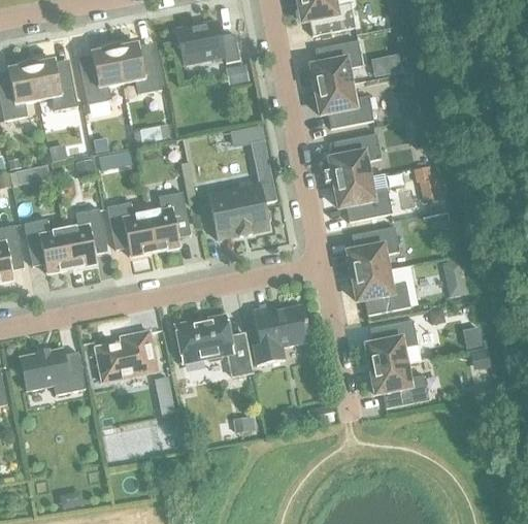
[(297,0),(301,22),(308,20),(311,35),(355,27),(350,2),(335,4),(334,0),(297,0)]
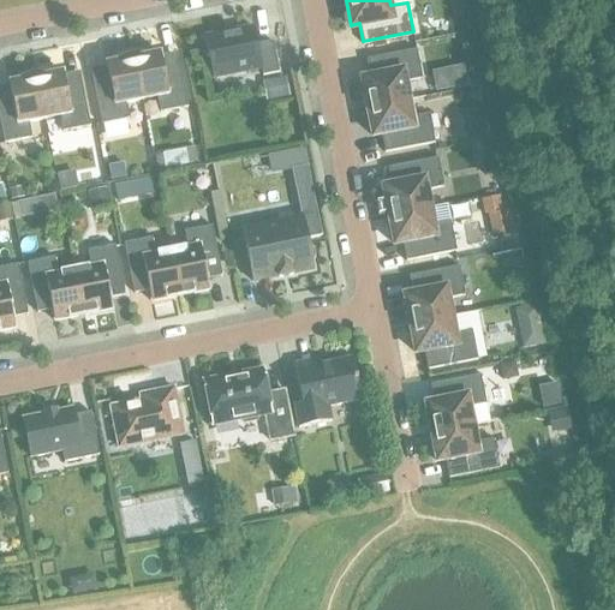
[(204,34),(212,75),(261,65),(262,73),(279,70),(273,39),(257,41),(254,24),(204,34)]
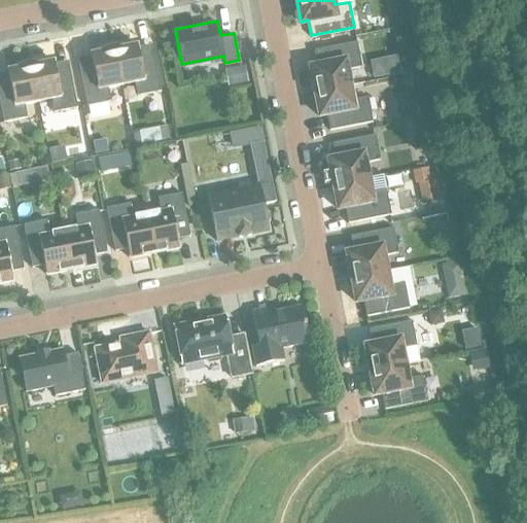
[(113,41),(121,83),(135,80),(137,94),(161,90),(152,47),(138,50),(137,43),(131,44),(131,43),(131,41),(128,41),(124,40),(120,40),(116,40),(113,41)]
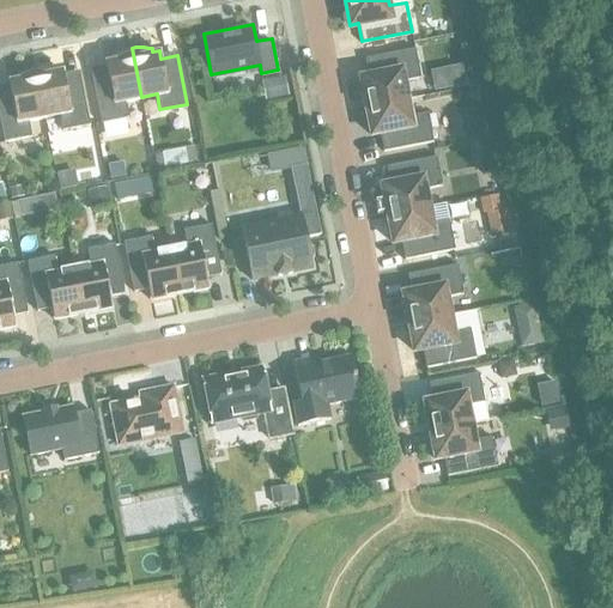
[(365,104),(407,96),(404,79),(420,76),(414,47),(365,56),(369,74),(360,76),(365,104)]
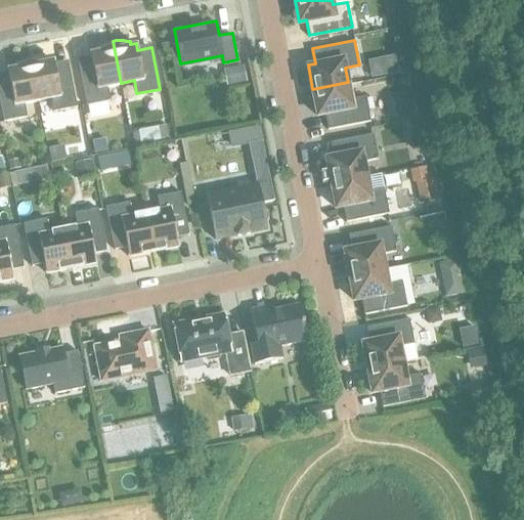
[(107,85),(121,83),(113,41),(108,42),(105,43),(102,44),(98,46),(95,48),(96,49),(96,50),(90,51),(92,59),(78,61),(86,103),(110,98),(107,85)]
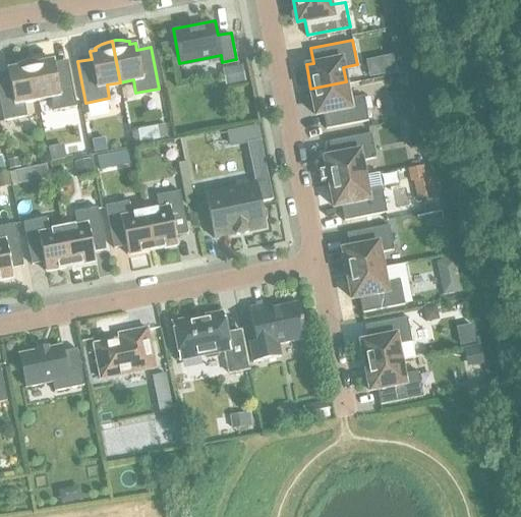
[(30,57),(38,99),(51,96),(53,109),(76,104),(68,63),(55,66),(53,58),(47,60),(47,59),(47,57),(44,57),(40,56),(37,56),(33,57),(30,57)]
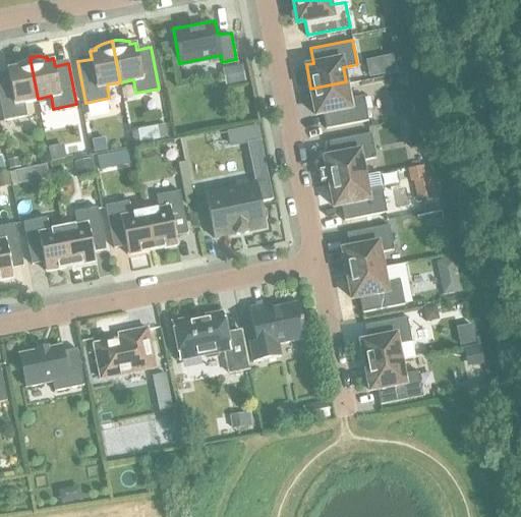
[(24,101),(38,99),(30,57),(25,58),(22,59),(19,60),(16,62),(13,64),(13,65),(14,66),(7,67),(9,75),(0,76),(0,101),(3,119),(26,114),(24,101)]
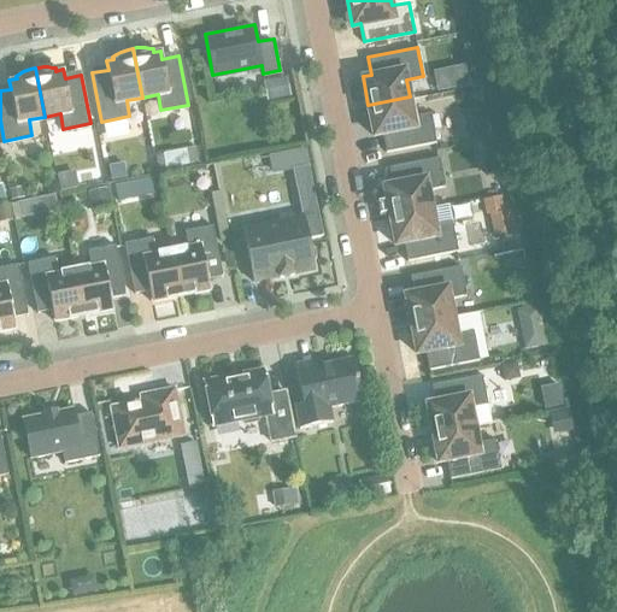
[(413,115),(410,96),(368,105),(374,134),(382,133),(386,151),(436,140),(430,111),(413,115)]
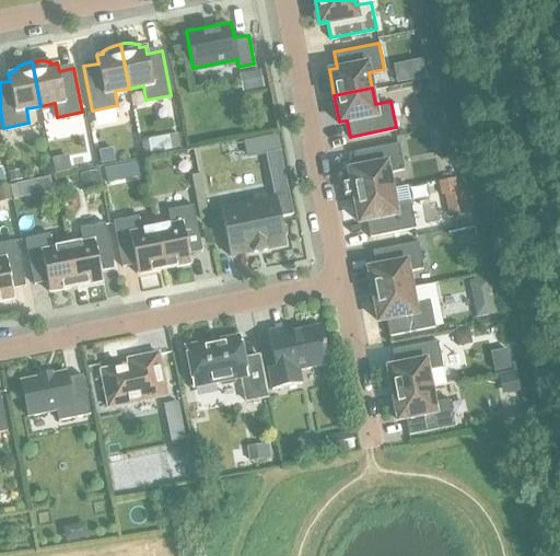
[(400,122),(434,119),(431,91),(398,94),(400,122)]
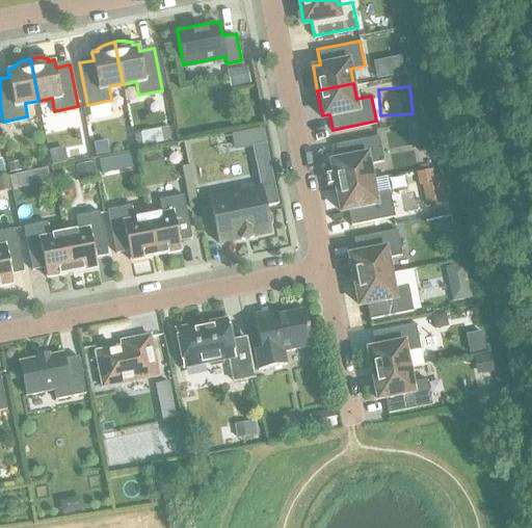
[(330,159),(336,184),(372,177),(369,162),(383,159),(378,134),(335,142),(338,158),(330,159)]
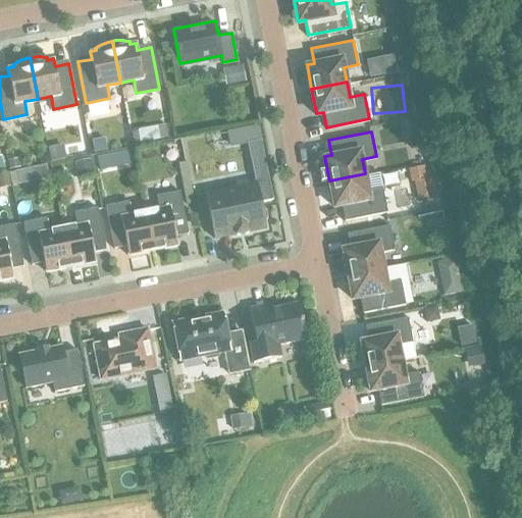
[(56,155),(69,152),(66,137),(52,141),(56,155)]
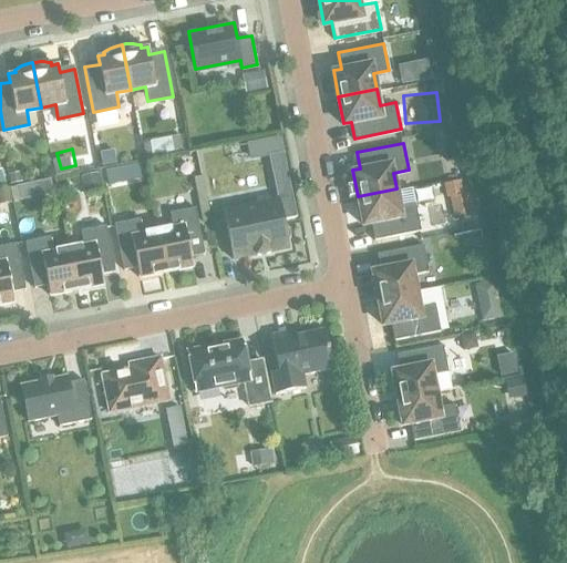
[(289,245),(284,217),(297,215),(284,150),(268,153),(278,202),(253,207),(251,203),(223,210),(233,257),(256,252),(256,254),(269,251),(269,249),(289,245)]
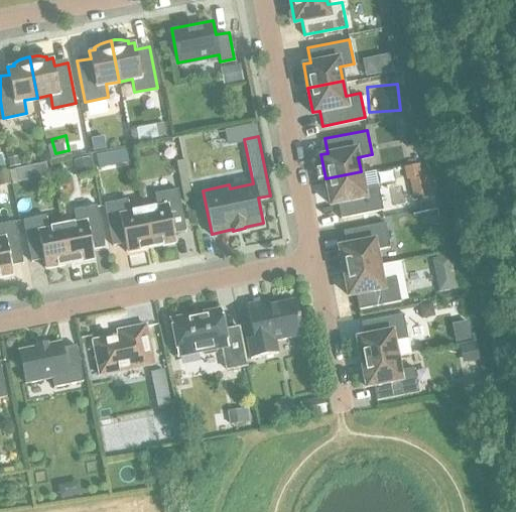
[(95,160),(134,159),(133,141),(94,142),(95,160)]
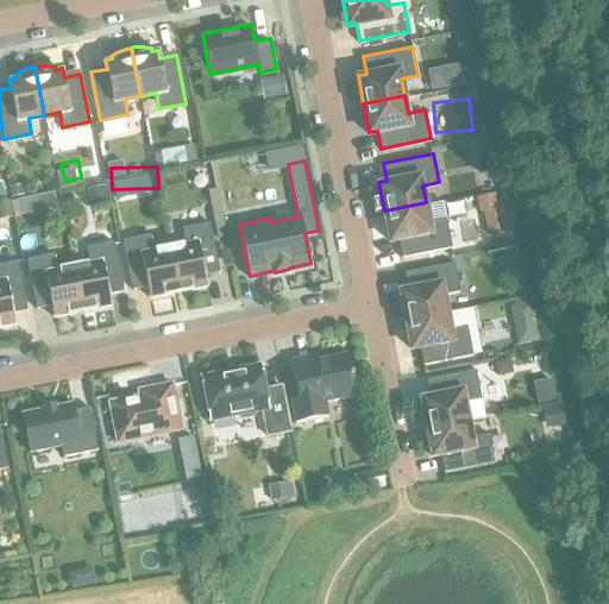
[(426,202),(384,211),(390,239),(399,238),(402,256),(452,246),(446,216),(441,199),(426,202)]
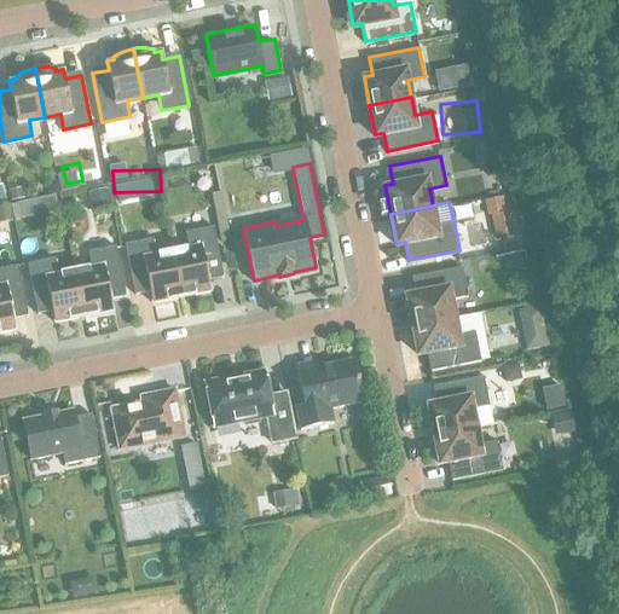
[(512,207),(490,212),(496,235),(516,230),(512,207)]
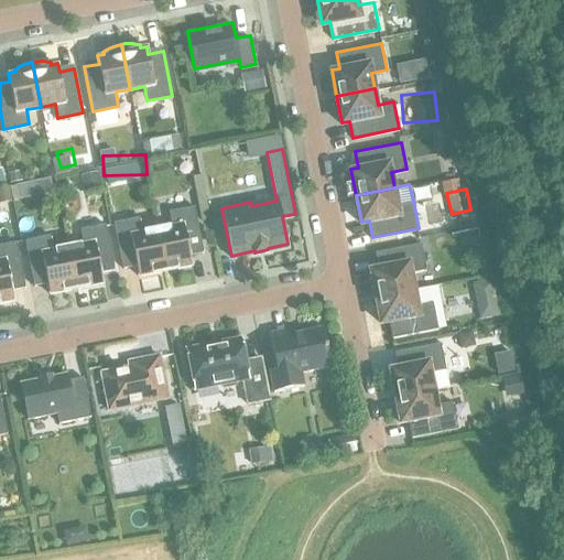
[(156,227),(165,269),(192,264),(190,254),(204,250),(194,204),(169,210),(172,224),(156,227)]
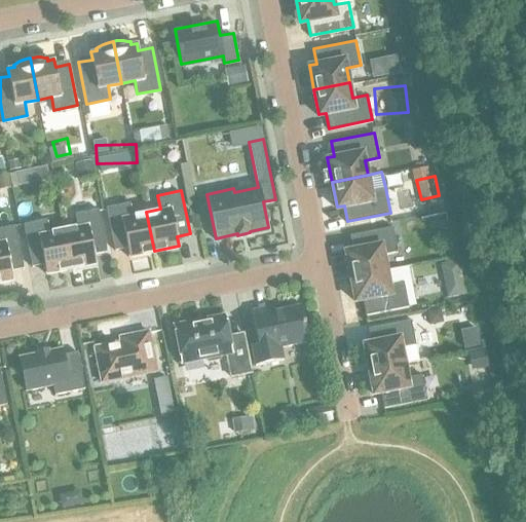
[(154,251),(146,212),(133,214),(129,200),(106,206),(115,249),(127,246),(129,256),(154,251)]
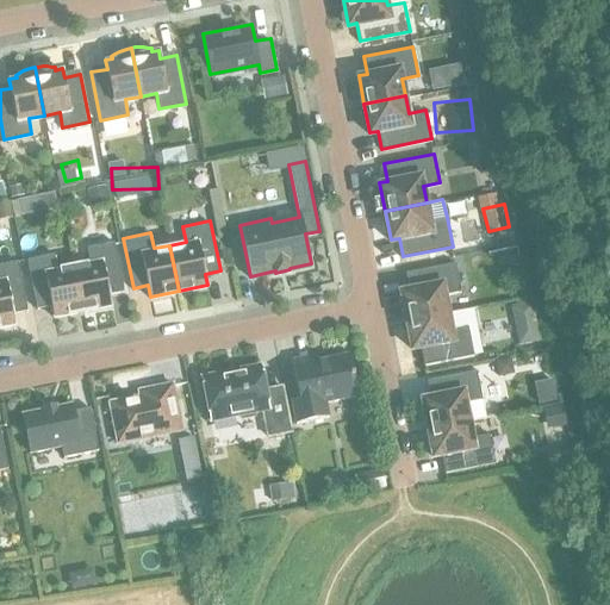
[(74,264),(82,310),(111,304),(109,293),(124,289),(114,241),(87,245),(89,261),(74,264)]
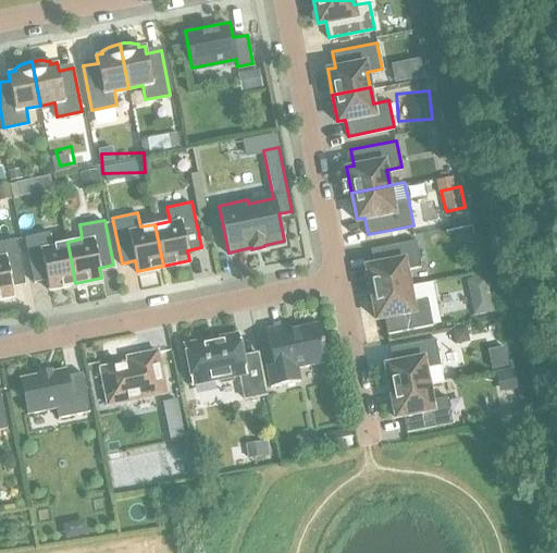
[(75,283),(67,242),(52,245),(50,231),(25,235),(34,281),(47,278),(49,289),(75,283)]
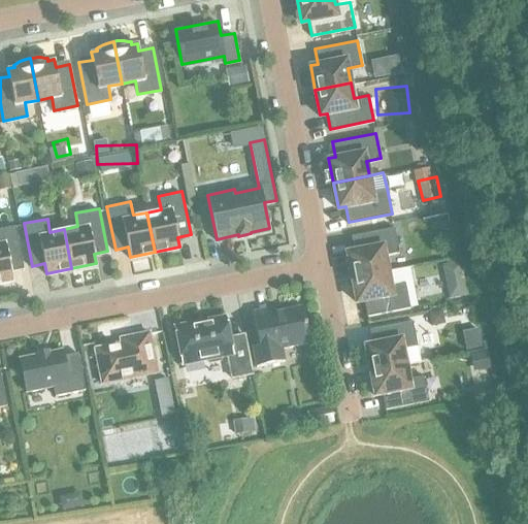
[(0,282),(13,280),(11,270),(24,267),(15,225),(0,227),(0,282)]
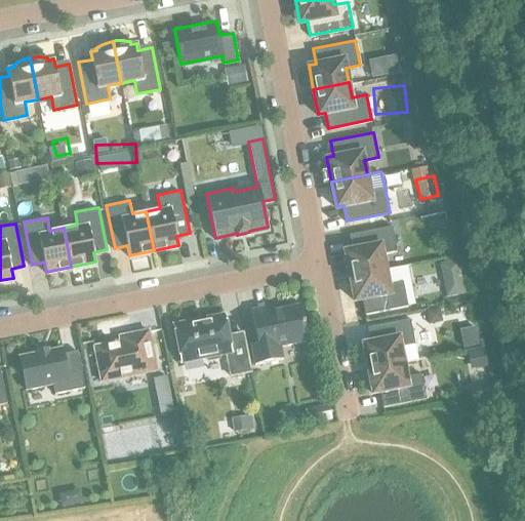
[(397,249),(392,225),(349,233),(352,248),(345,249),(350,275),(386,268),(382,252),(397,249)]
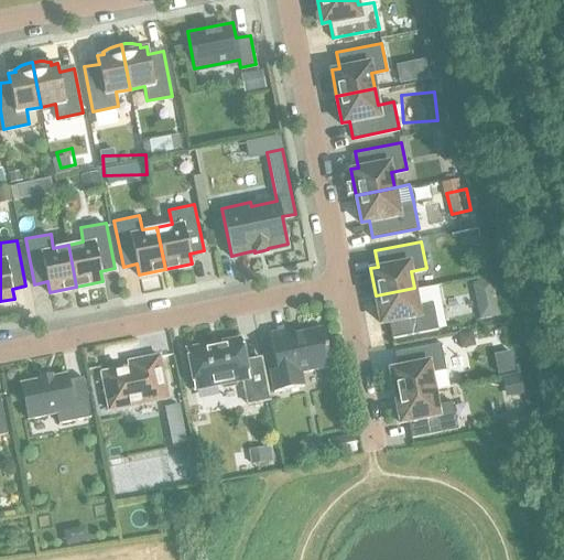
[(491,277),(472,280),(479,316),(499,312),(491,277)]
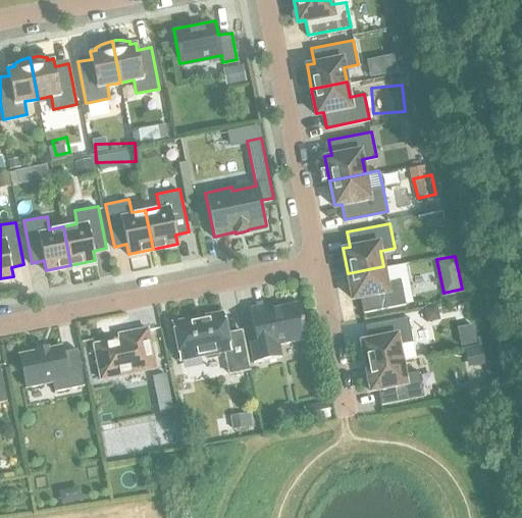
[(385,280),(383,266),(348,273),(353,298),(360,296),(363,311),(405,303),(401,277),(385,280)]
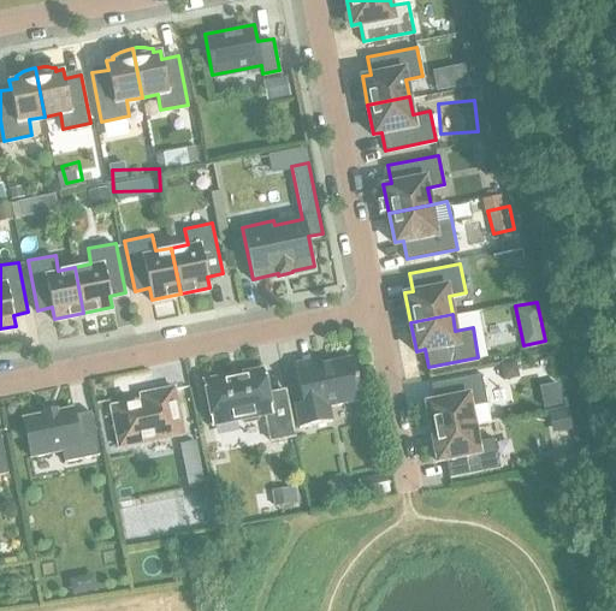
[(315,363),(314,357),(294,361),(302,401),(294,402),(298,426),(331,419),(329,405),(361,398),(353,356),(315,363)]
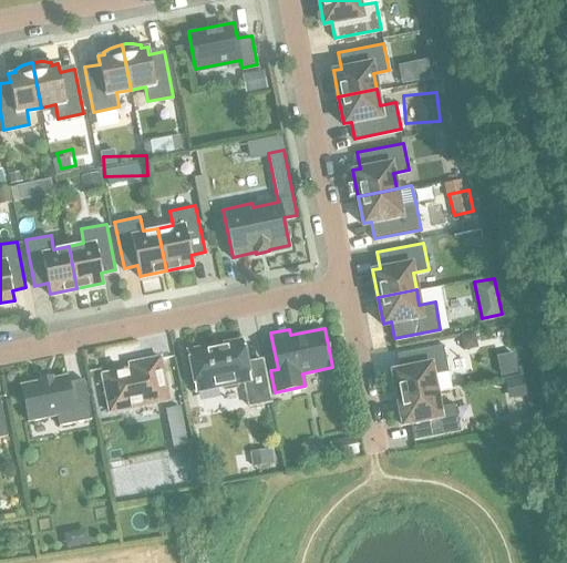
[(191,362),(186,364),(188,377),(193,376),(196,389),(219,385),(225,388),(236,386),(239,380),(244,379),(248,403),(270,400),(261,358),(246,361),(241,338),(224,343),(224,346),(210,348),(209,345),(188,349),(191,362)]
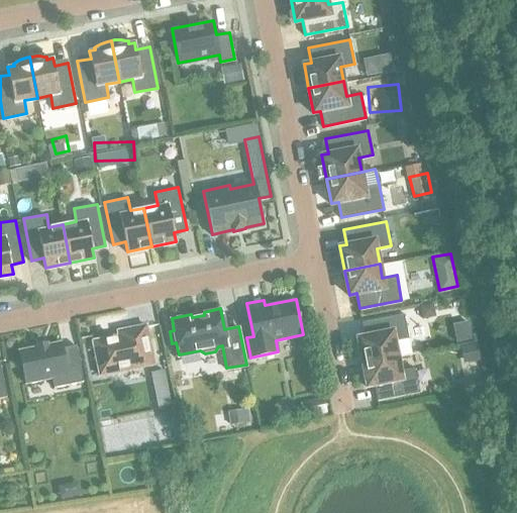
[(357,337),(363,362),(397,354),(395,340),(409,337),(404,312),(362,321),(365,335),(357,337)]
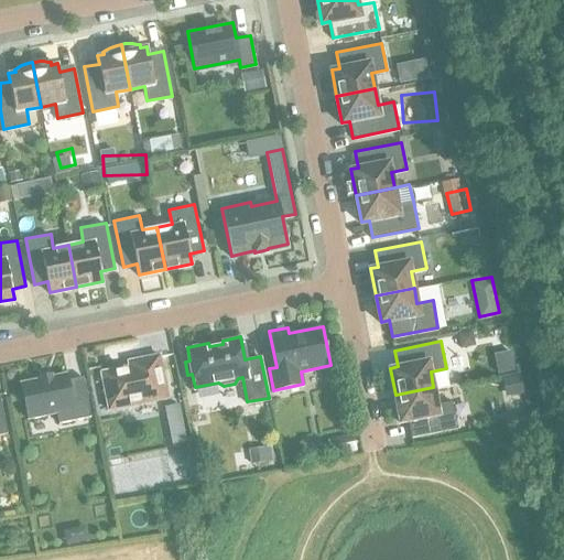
[(499,366),(514,367),(517,344),(501,342),(499,366)]
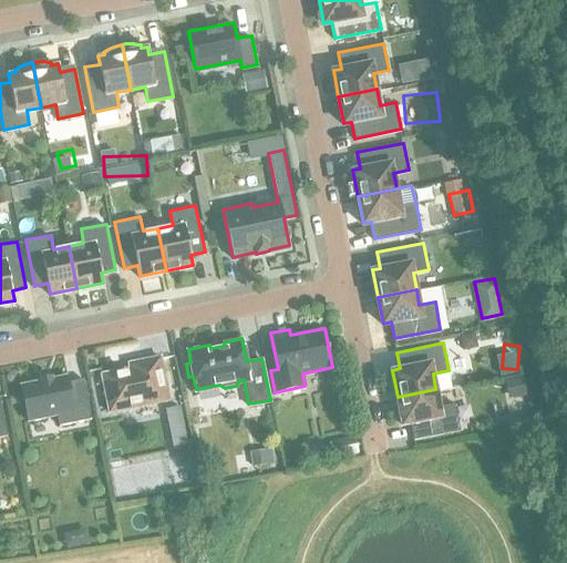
[(102,372),(110,411),(169,399),(161,355),(129,361),(130,368),(123,369),(123,368),(102,372)]
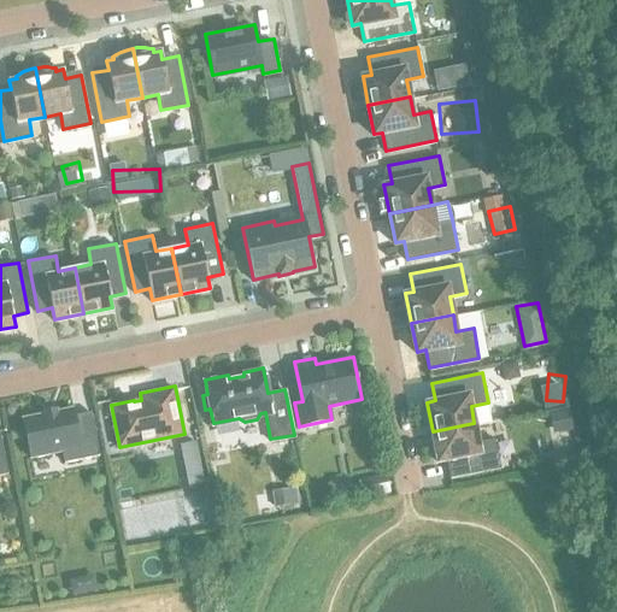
[(72,406),(23,417),(30,455),(62,449),(64,460),(99,453),(90,410),(74,413),(72,406)]
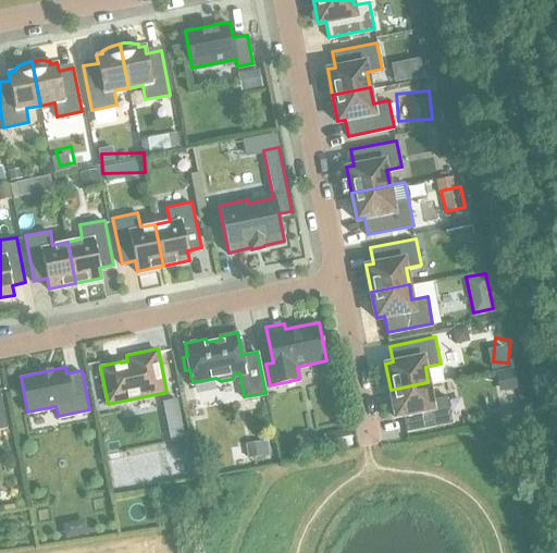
[(391,390),(395,416),(403,415),(406,430),(452,421),(446,395),(431,398),(428,382),(391,390)]
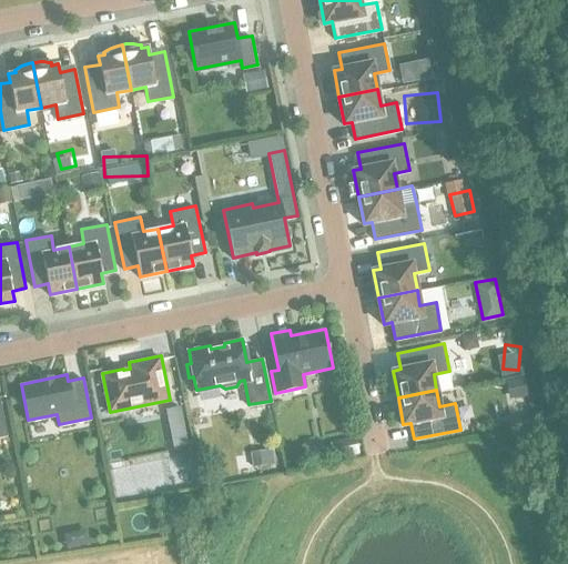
[(192,446),(191,400),(173,401),(174,447),(192,446)]
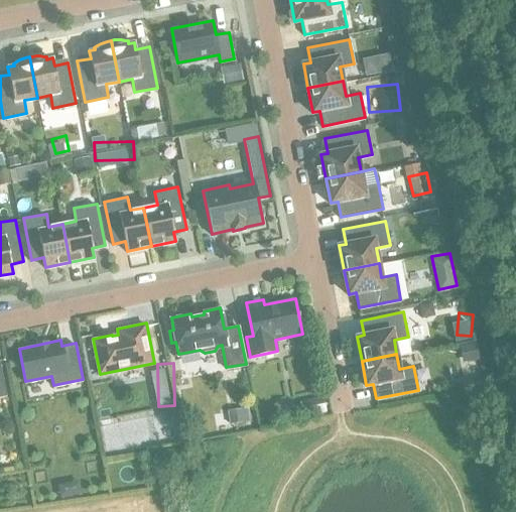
[(231,407),(238,423),(252,417),(244,401),(231,407)]
